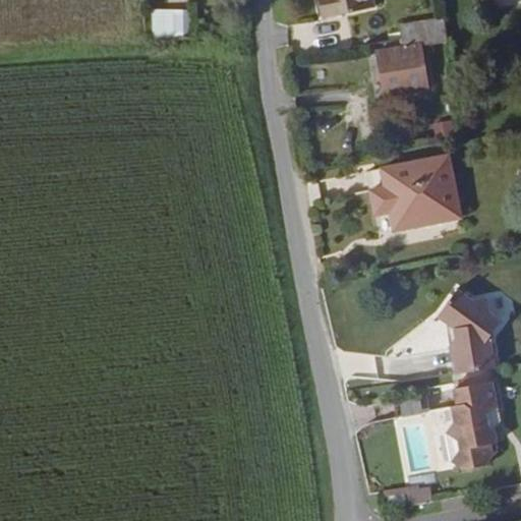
[(320,0),(325,19),(374,7),(372,0),(320,0)]
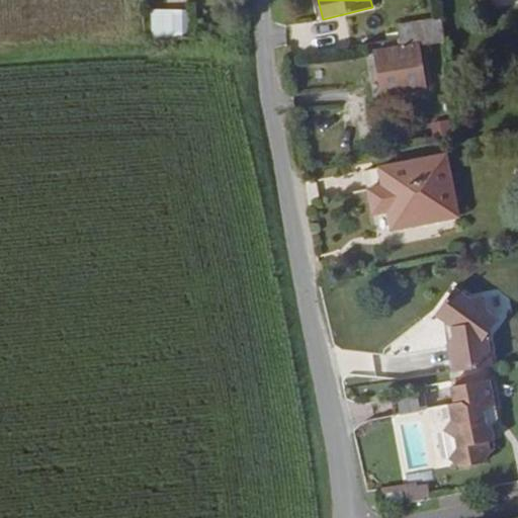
[(151,8),(150,37),(185,38),(186,9),(151,8)]
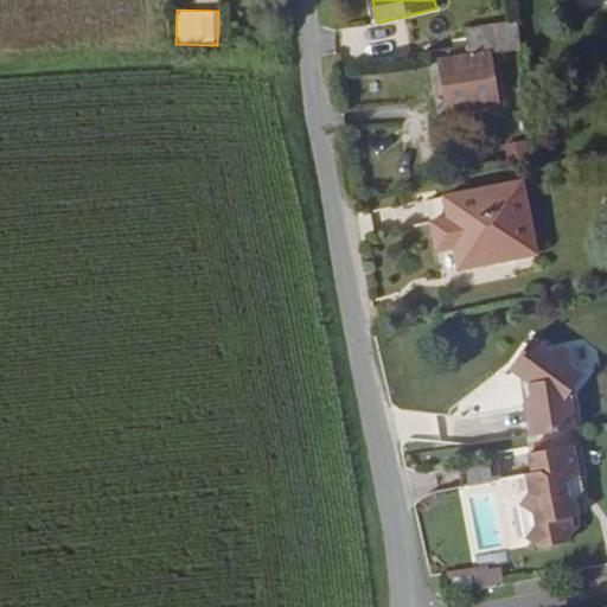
[(439,61),(448,113),(500,103),(491,53),(521,48),(519,38),(518,21),(465,30),(470,56),(439,61)]
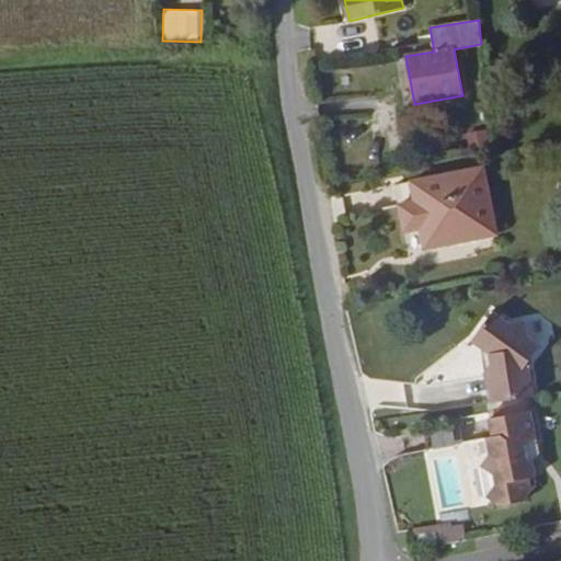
[(483,168),(411,183),(414,203),(399,206),(404,233),(420,230),(424,250),(451,245),(449,237),(468,232),(470,241),(496,236),(483,168)]
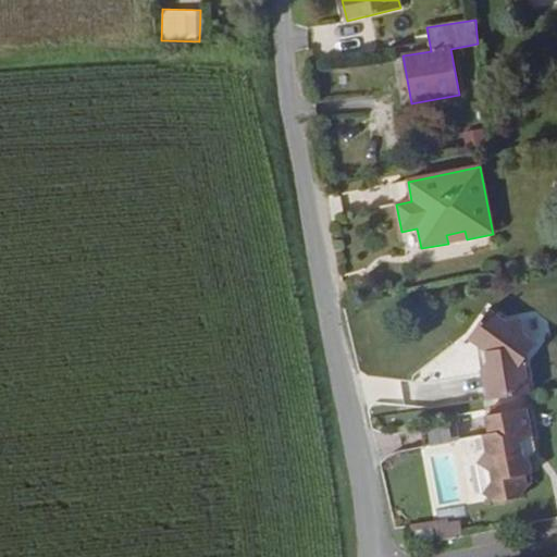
[(446,235),(448,244),(467,239),(465,231),(446,235)]
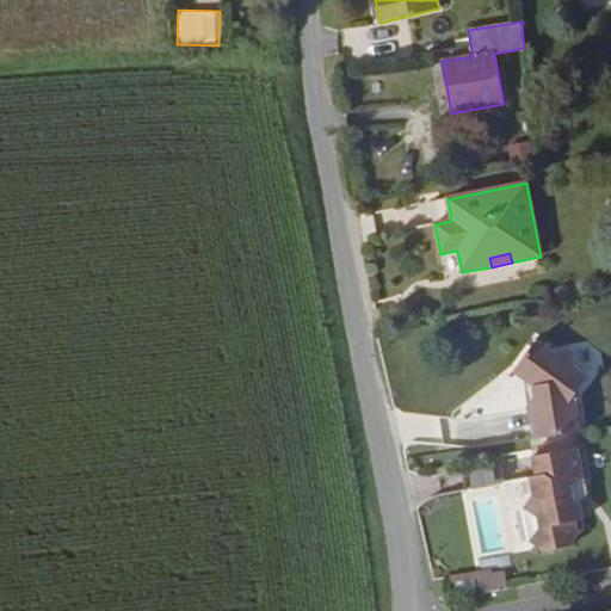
[(573,349),(556,353),(537,339),(513,372),(523,378),(532,386),(535,397),(528,405),(532,439),(581,432),(576,394),(588,377),(575,366),(573,349)]
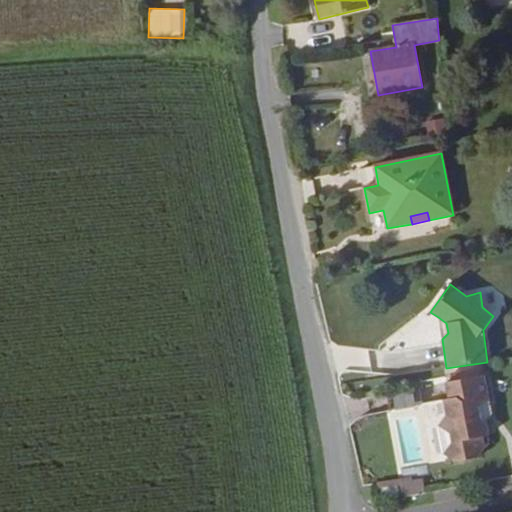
[(438,317),(442,339),(448,333),(446,323),(438,317)]
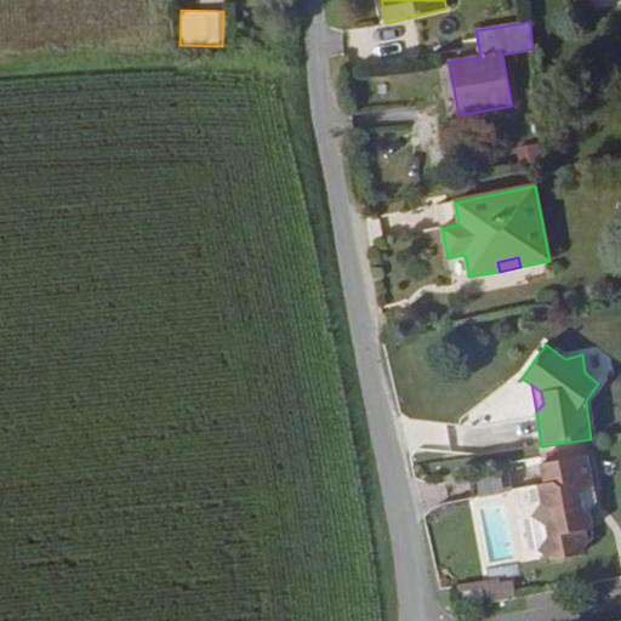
[(581,488),(594,485),(588,455),(541,463),(545,483),(539,484),(541,501),(533,516),(546,525),(548,536),(539,551),(552,560),(581,554),(590,542),(586,529),(593,528),(591,512),(585,505),(581,488)]
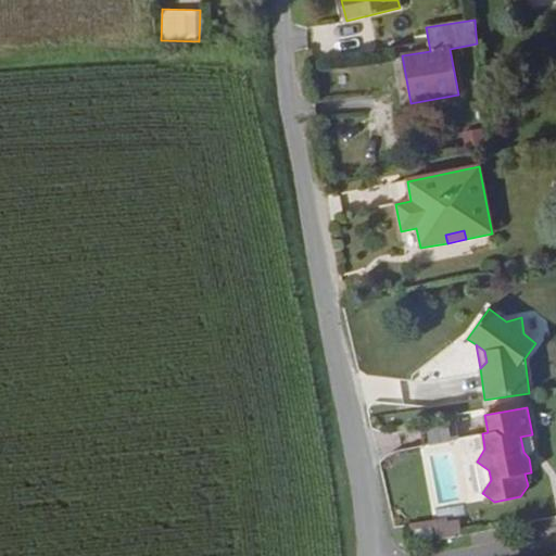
[(529,458),(535,450),(532,434),(520,437),(523,452),(529,458)]
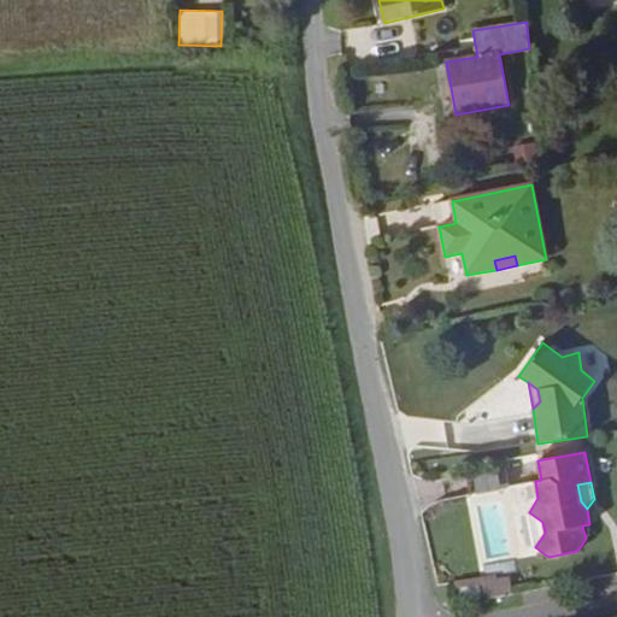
[(542,522),(529,512),(535,547),(545,533),(542,522)]
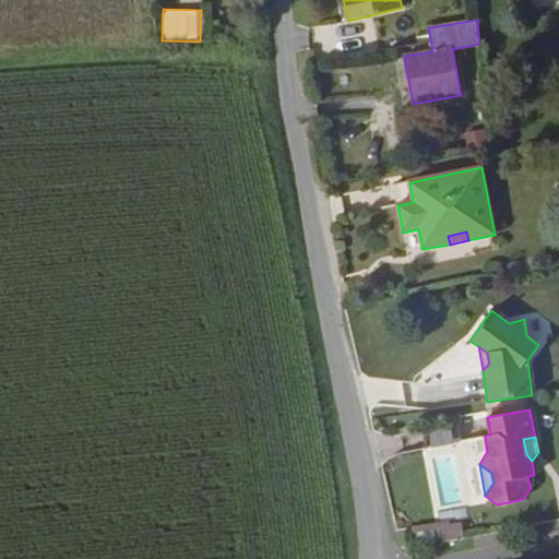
[(417,544),(437,540),(435,530),(415,533),(417,544)]
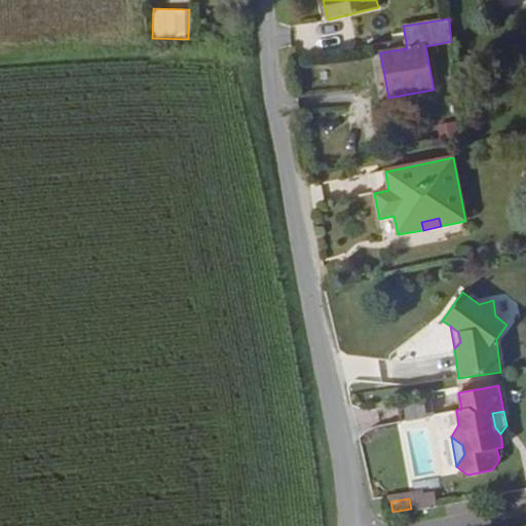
All buildings are outlined.
